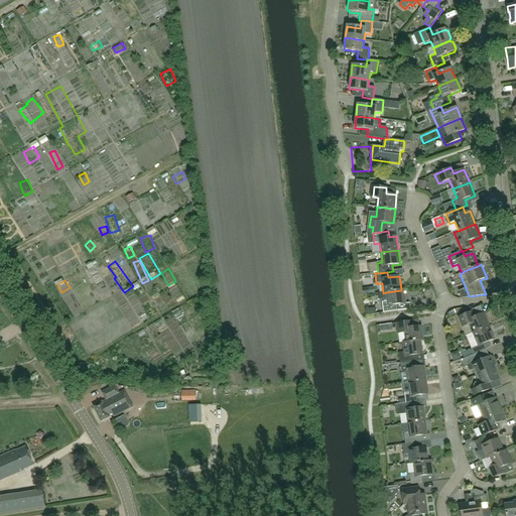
[(386,292),(387,302),(382,302),(384,312),(398,310),(397,305),(406,304),(404,289),(401,289),(401,290),(386,292)]
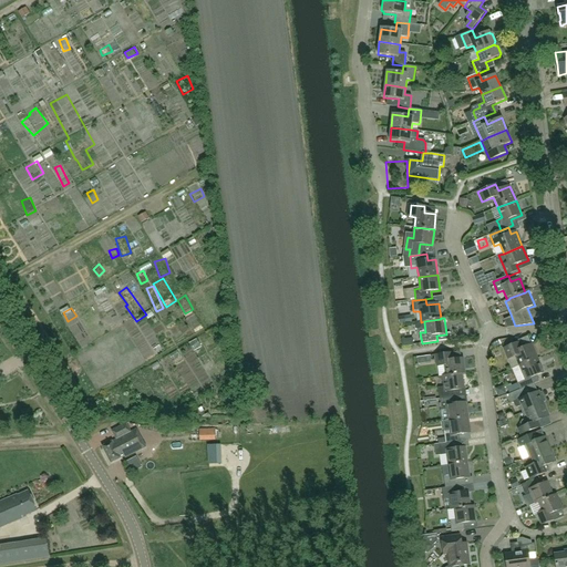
[(515,357),(518,366),(519,367),(537,359),(532,344),(521,350),(517,342),(505,348),(509,358),(509,359),(515,357)]
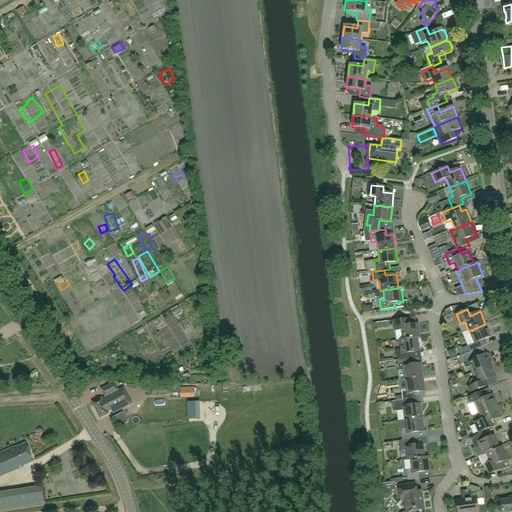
[(181,310),(176,313),(179,318),(185,315),(181,310)]
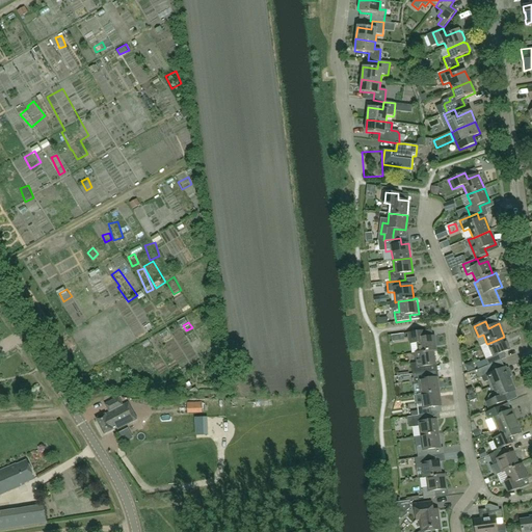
[(422,331),(410,334),(411,344),(417,343),(419,353),(433,351),(437,350),(435,337),(423,338),(422,331)]
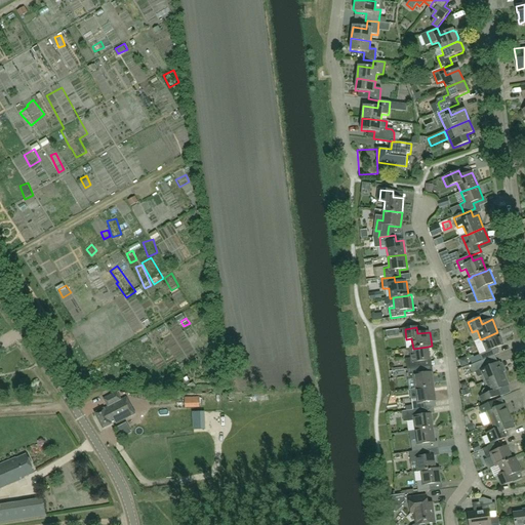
[(503,346),(497,332),(481,339),(486,353),(479,356),(481,361),(499,354),(497,349),(503,346)]
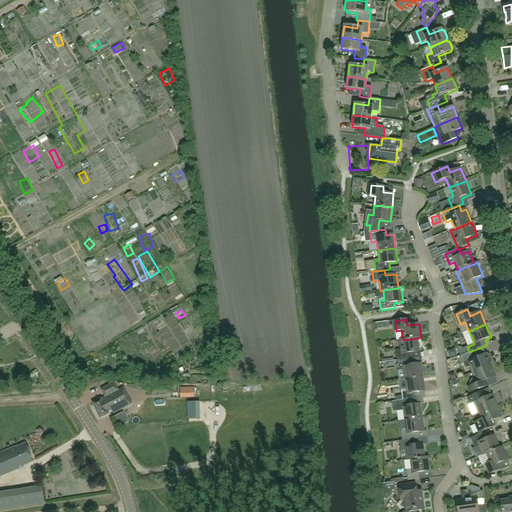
[(397,361),(409,359),(409,353),(420,351),(417,338),(403,340),(400,340),(401,350),(396,350),(397,361)]
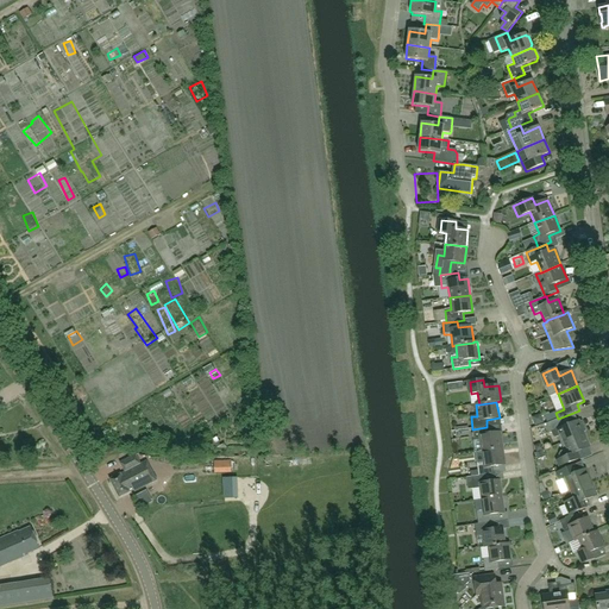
[(550,433),(552,433),(553,437),(556,438),(559,437),(563,444),(584,434),(584,433),(586,432),(582,422),(579,424),(578,421),(565,427),(562,418),(546,425),(550,433)]
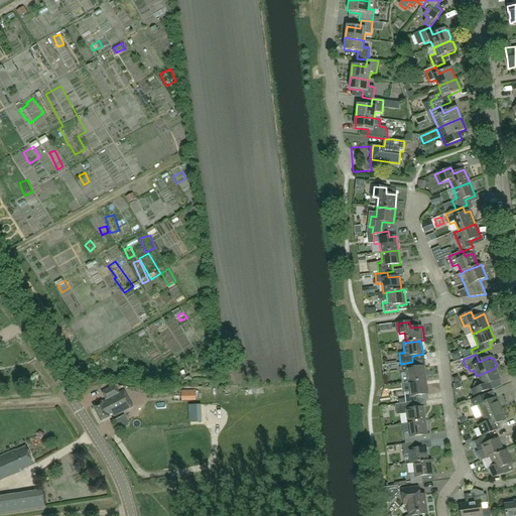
[(408,383),(426,380),(424,366),(413,368),(412,362),(400,364),(402,374),(407,373),(408,383)]
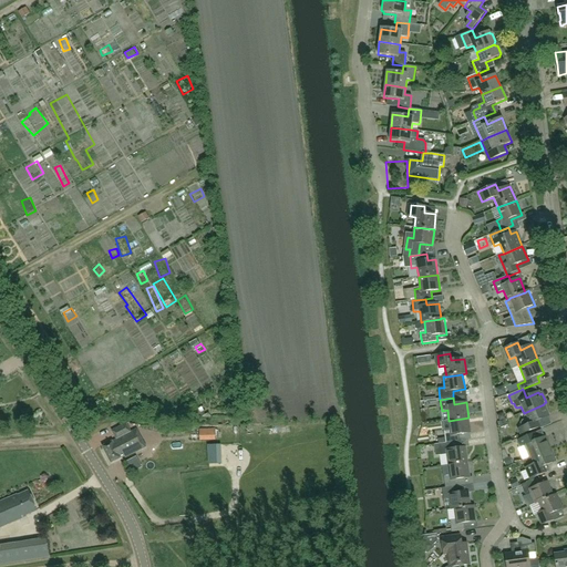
[(522,424),(523,428),(518,430),(522,435),(540,428),(538,421),(549,416),(544,404),(524,413),(526,420),(523,421),(522,424)]
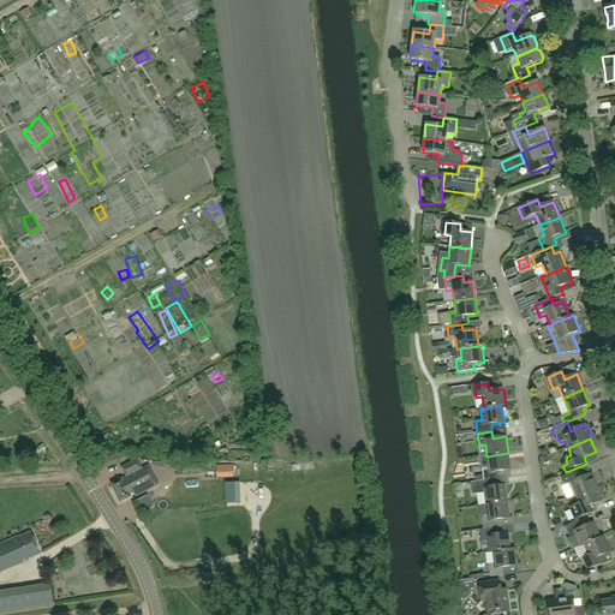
[(483,469),(483,472),(484,481),(491,479),(499,478),(497,472),(511,470),(508,453),(487,457),(489,467),(483,469)]
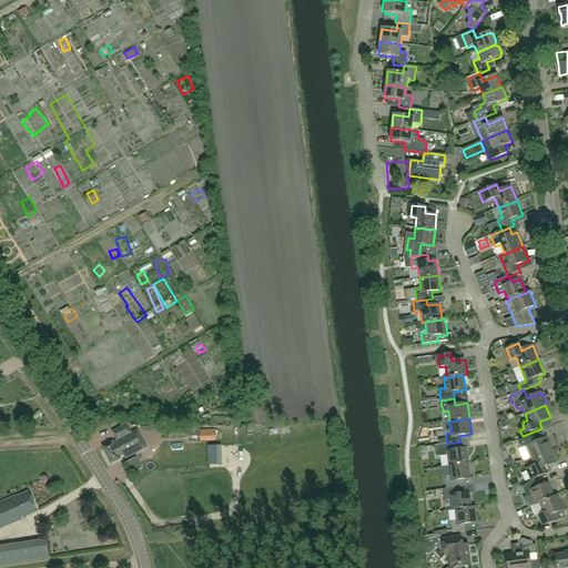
[(145,448),(137,429),(131,433),(127,424),(112,432),(117,440),(112,442),(102,447),(110,464),(121,458),(120,457),(124,456),(124,457),(133,453),(134,455),(145,448)]
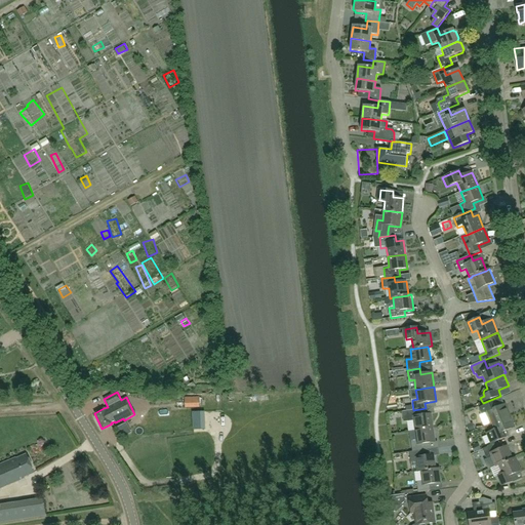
[(205,396),(185,397),(185,408),(199,407),(199,402),(205,402),(205,396)]
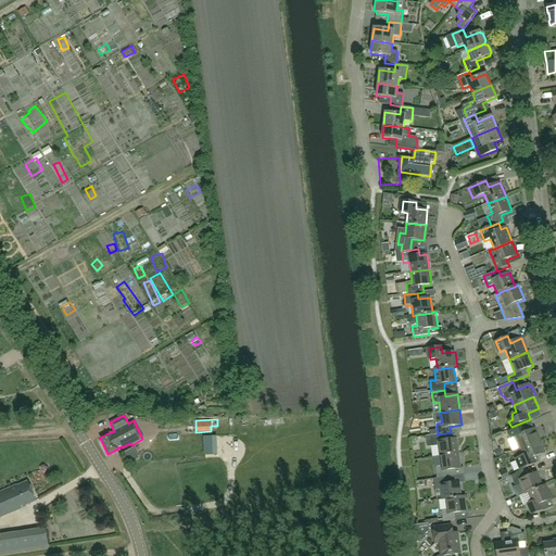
[(534,429),(526,432),(523,427),(508,432),(512,439),(515,438),(520,450),(540,441),(534,429)]
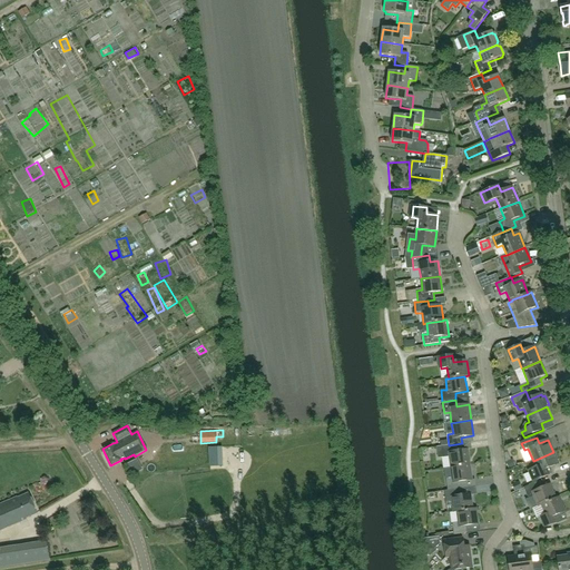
[(451,468),(471,465),(469,450),(457,451),(455,444),(449,445),(436,448),(439,459),(449,458),(451,468)]
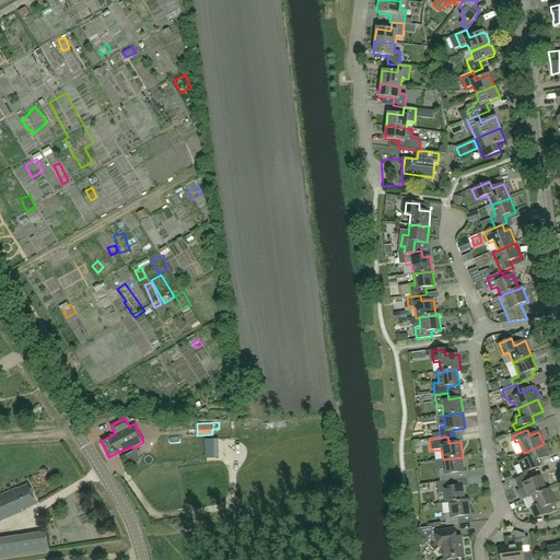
[(544,444),(524,453),(527,461),(523,462),(521,465),(525,474),(540,467),(537,461),(549,456),(544,444)]
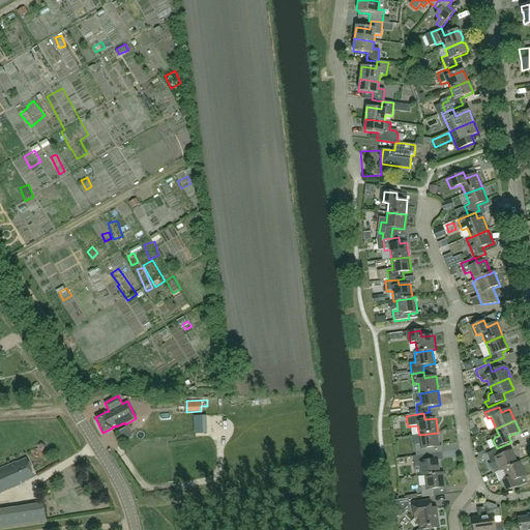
[(416,457),(425,454),(432,454),(432,448),(440,446),(438,433),(419,435),(420,445),(415,446),(416,457)]
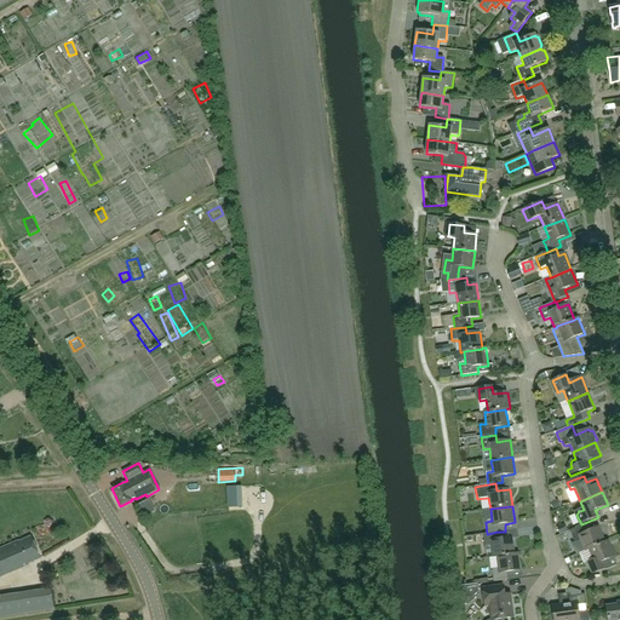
[(589,550),(606,543),(598,527),(592,529),(590,523),(570,532),(575,543),(580,540),(585,552),(589,550)]
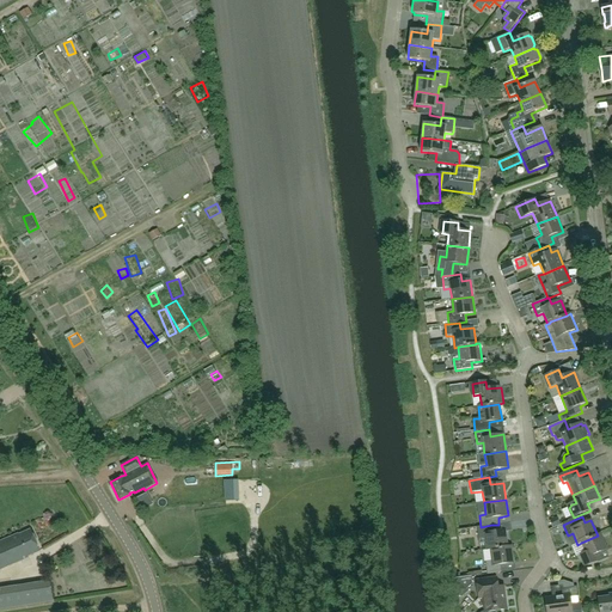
[(550,520),(552,527),(560,525),(557,518),(550,520)]
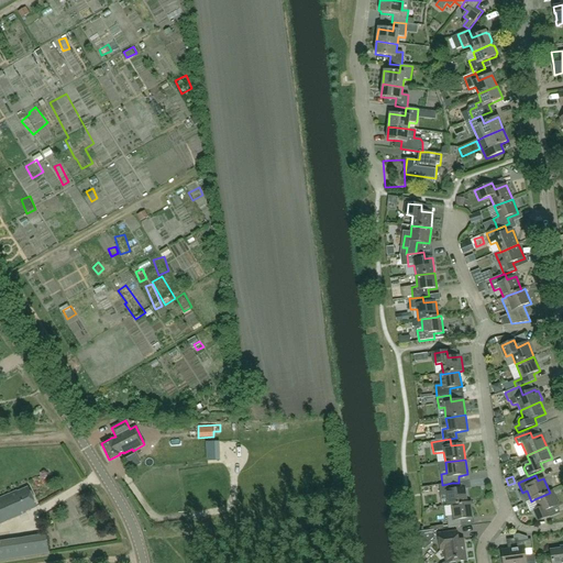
[(467,504),(467,503),(465,488),(453,489),(452,483),(442,485),(439,485),(441,496),(446,496),(448,507),(451,506),(467,504)]
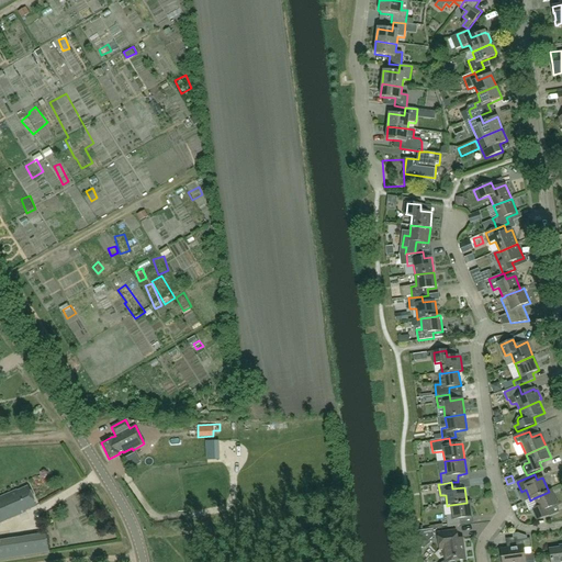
[(0,523),(26,512),(26,510),(36,506),(27,486),(18,492),(17,490),(0,497),(0,523)]
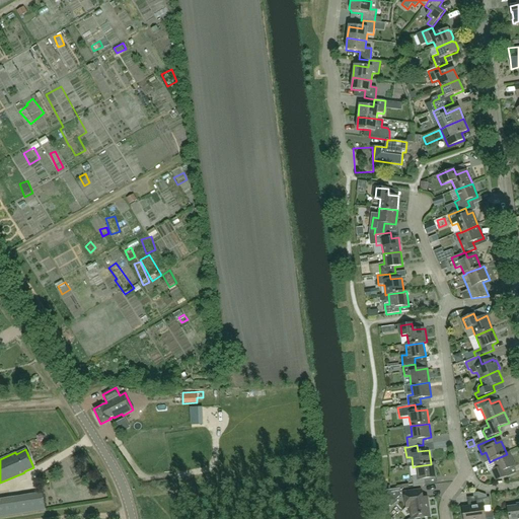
[(509,453),(507,454),(493,460),(497,469),(492,471),(496,482),(507,476),(505,470),(515,466),(509,453)]
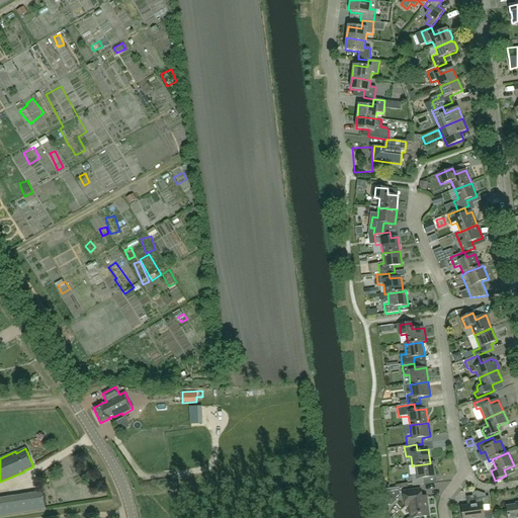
[(415,465),(416,476),(411,476),(413,486),(425,485),(424,479),(435,477),(433,462),(430,462),(430,463),(415,465)]
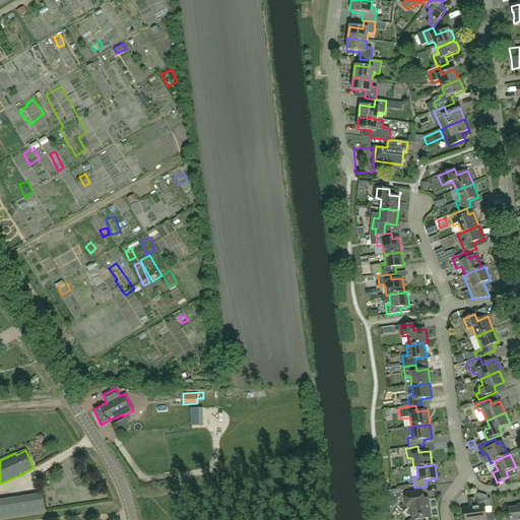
[(420,519),(431,518),(428,499),(421,500),(420,492),(405,494),(407,509),(411,508),(413,519),(412,519),(420,519)]
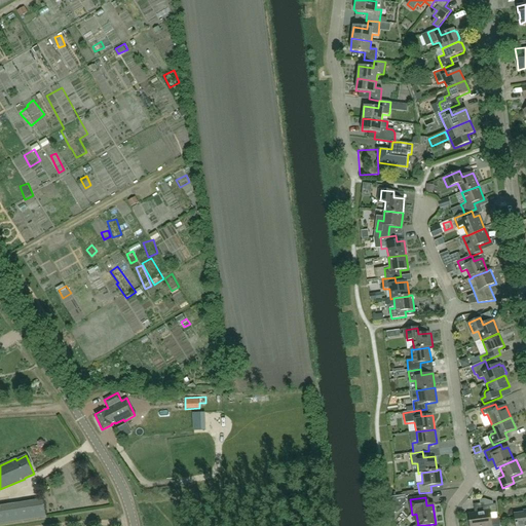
[(0,505),(0,523),(45,516),(43,499),(0,505)]
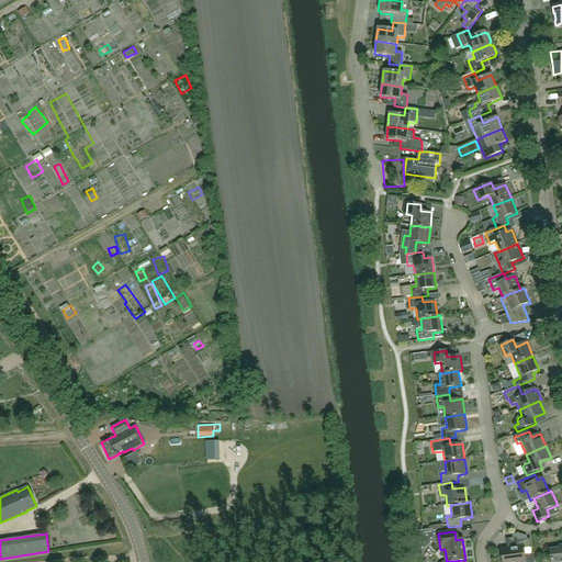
[(502,561),(527,561),(534,561),(532,554),(525,555),(525,549),(532,548),(530,539),(515,541),(516,548),(501,550),(502,561)]
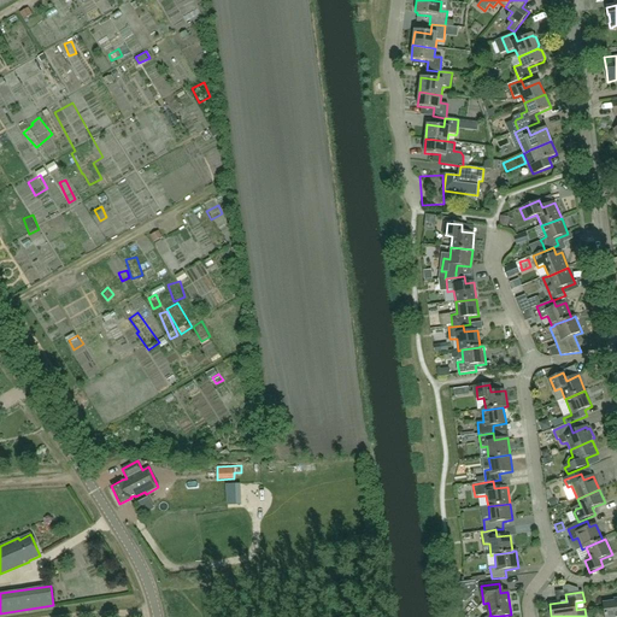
[(616,616),(616,601),(603,604),(604,616),(616,616)]
